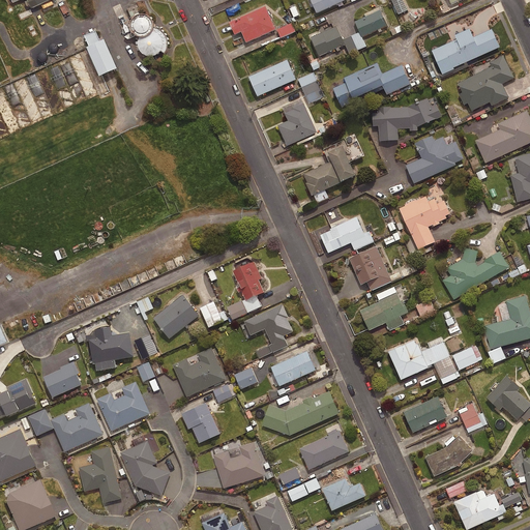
[(11,0),(15,5),(25,0),(35,0),(39,8),(55,2),(54,0),(11,0)]
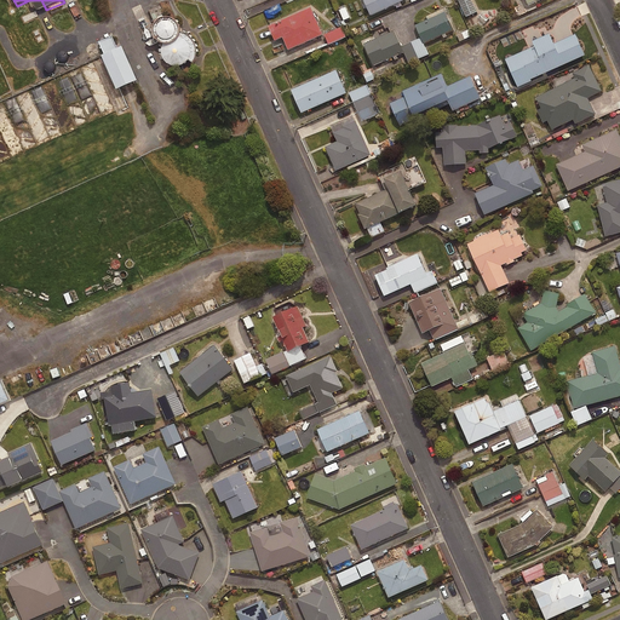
[(399,0),(363,0),(371,13),(399,0)]
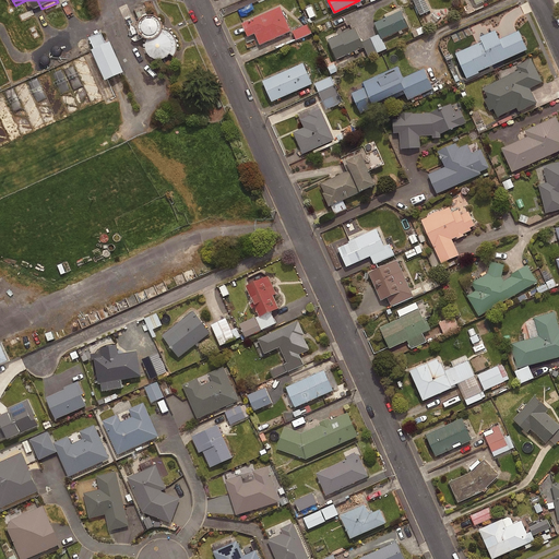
[(431,11),(426,0),(415,0),(414,1),(420,16),(431,11)]
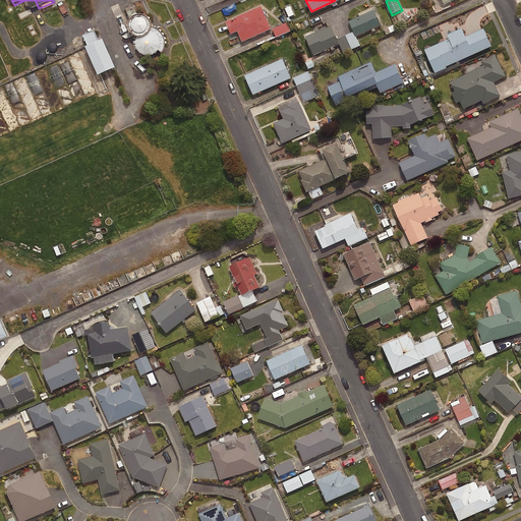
[(274,32),(264,8),(228,24),(233,37),(239,34),(244,45),(274,32)]
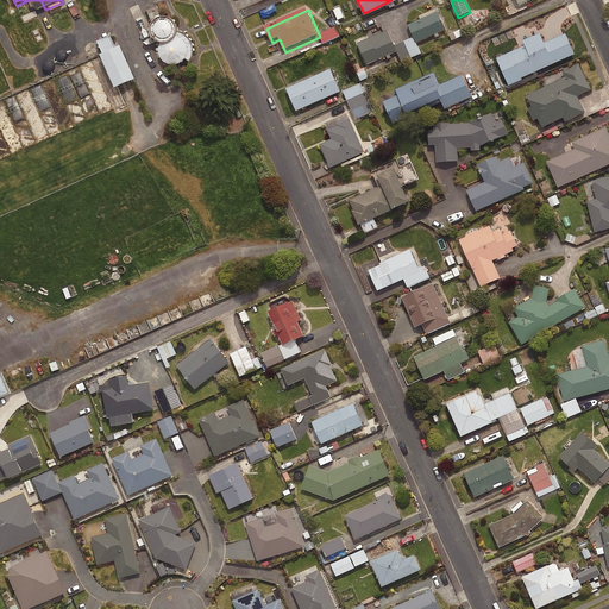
[(445,27),(437,10),(408,23),(415,41),(445,27)]
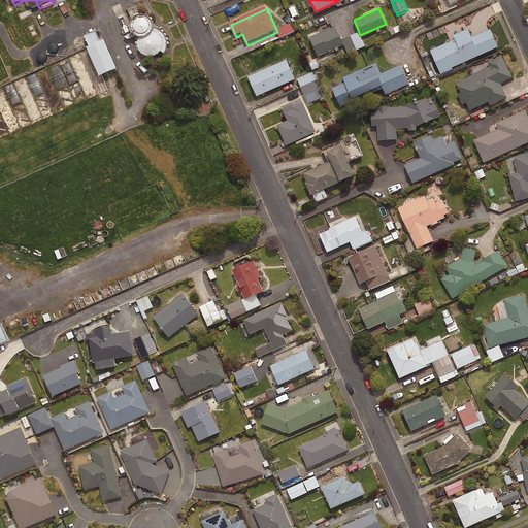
[(139,39),(138,47),(140,53),(143,57),(147,59),(153,60),(158,60),(163,57),(166,54),(168,48),(167,40),(165,36),(161,33),(155,31),(154,25),(153,22),(150,20),(145,18),(140,18),(136,20),(134,23),(132,27),(132,30),(133,34),(136,37),(139,39)]
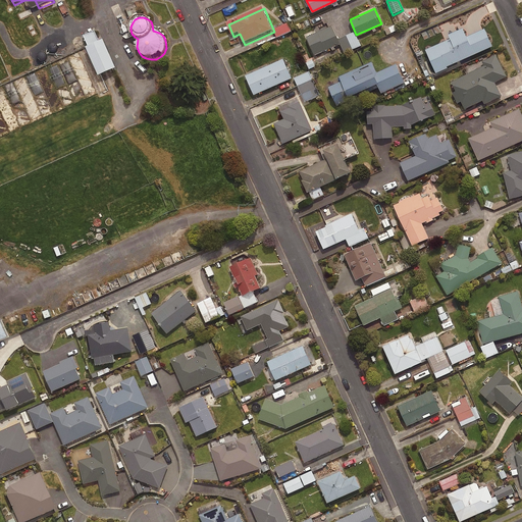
[(292,32),(289,24),(274,30),(277,38),(292,32)]
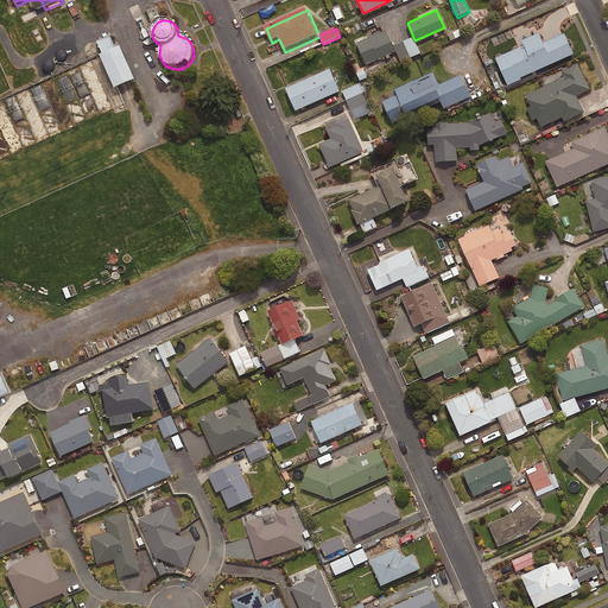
[(394,49),(386,29),(356,42),(366,62),(394,49)]
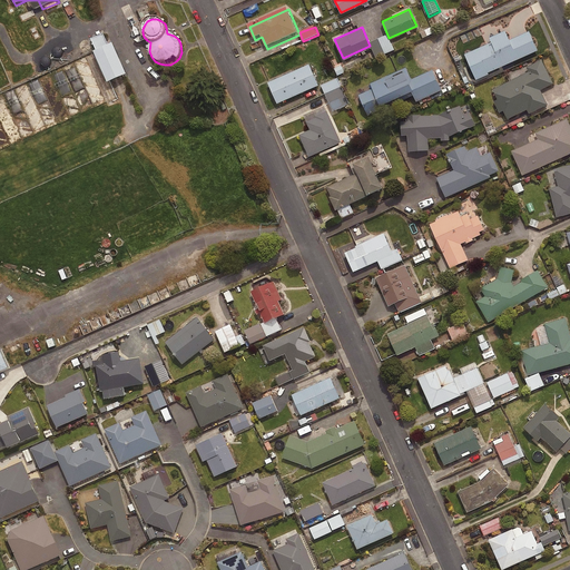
[(487,74),(537,51),(528,31),(508,39),(503,30),(488,38),(490,43),(463,55),(474,80),(487,75),(487,74)]
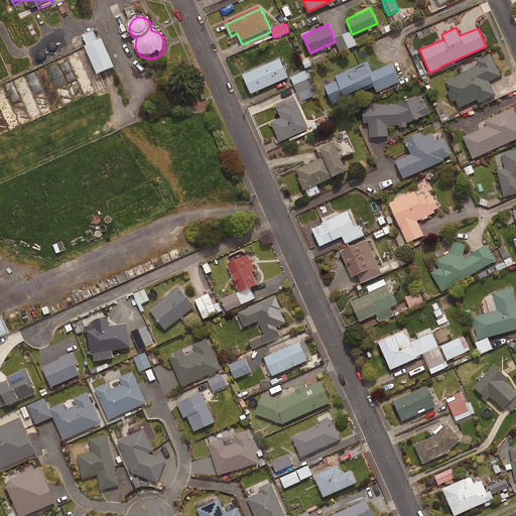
[(357,46),(351,32),(336,39),(342,53),(357,46)]
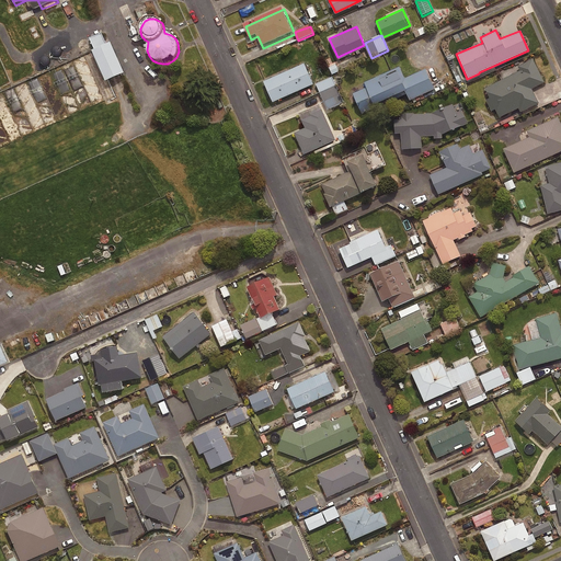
[(104,36),(92,42),(96,53),(94,54),(109,84),(127,76),(113,45),(110,47),(104,36)]
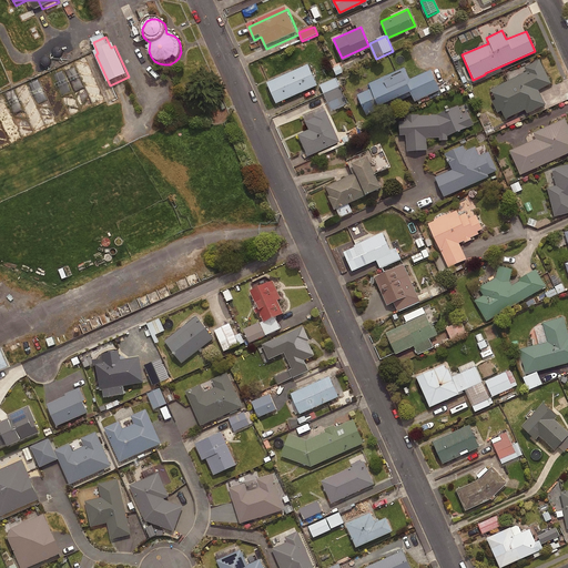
[(550,83),(538,59),(523,67),(525,71),(488,90),(494,100),(490,102),(496,113),(499,111),(504,119),(524,109),(526,113),(545,104),(537,90),(550,83)]
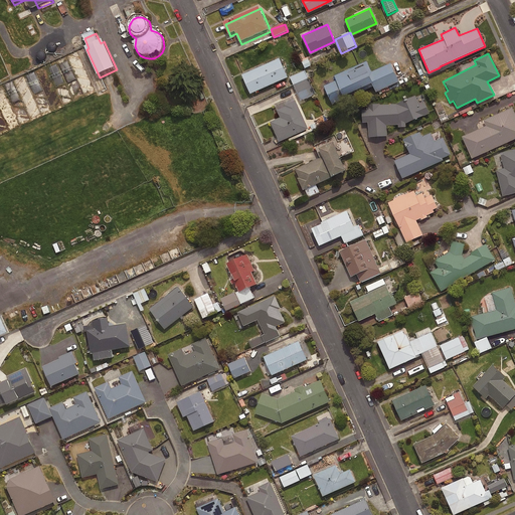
[(287,75),(279,56),(241,72),(249,93),(287,75)]
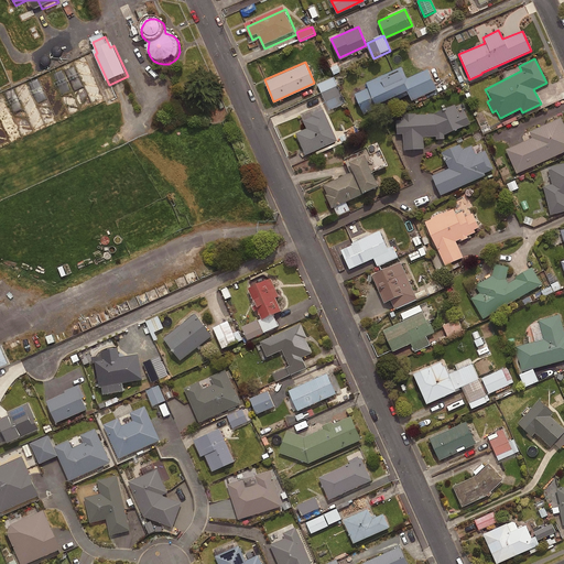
[(436,88),(427,68),(407,77),(401,65),(366,80),(368,86),(355,93),(364,114),(377,107),(375,102),(407,88),(411,99),(436,88)]
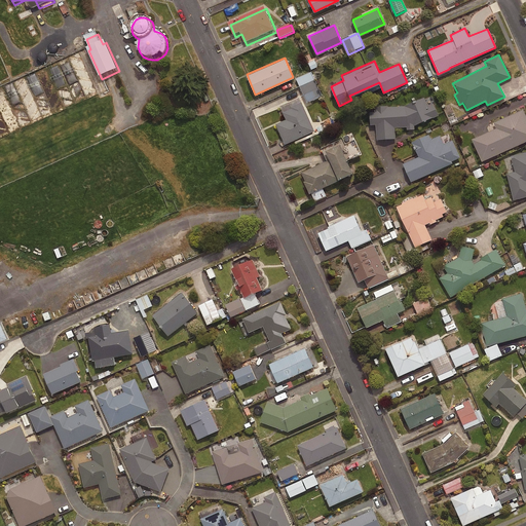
[(323,97),(312,73),(297,79),(308,103),(323,97)]
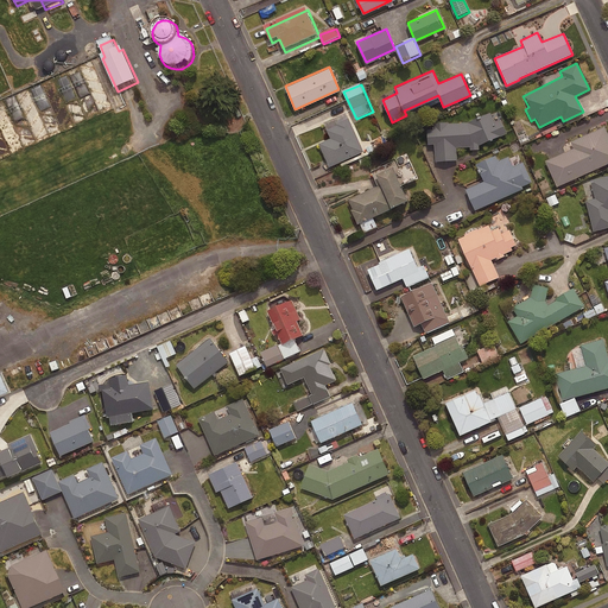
[(494,121),(491,112),(468,121),(449,122),(449,120),(434,121),(434,126),(426,127),(428,143),(434,143),(435,160),(457,159),(456,146),(470,146),(470,149),(479,149),(479,144),(507,132),(501,119),(494,121)]
